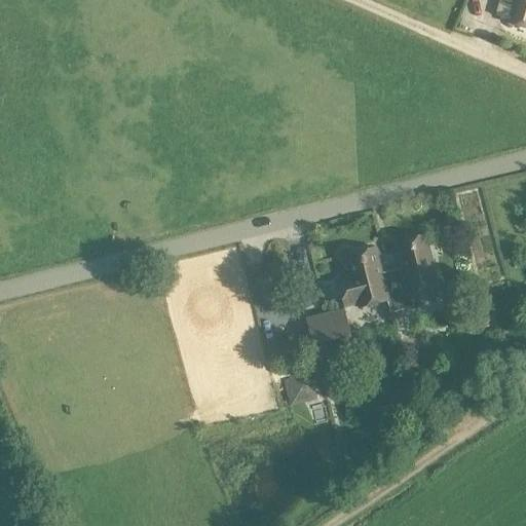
[(506,24),(525,28),(525,0),(498,0),(494,17),(508,21),(506,24)]
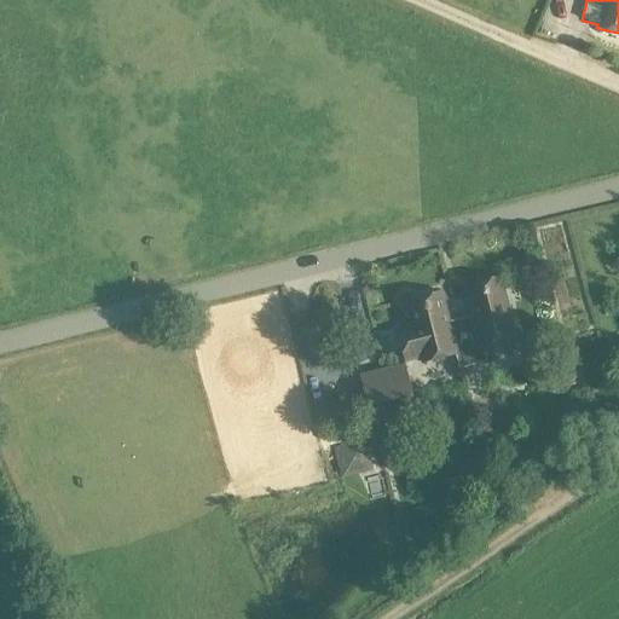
[(450,324),(449,324),(457,357),(456,357),(460,371),(487,364),(484,350),(516,342),(501,279),(467,288),(474,318),(450,324)]
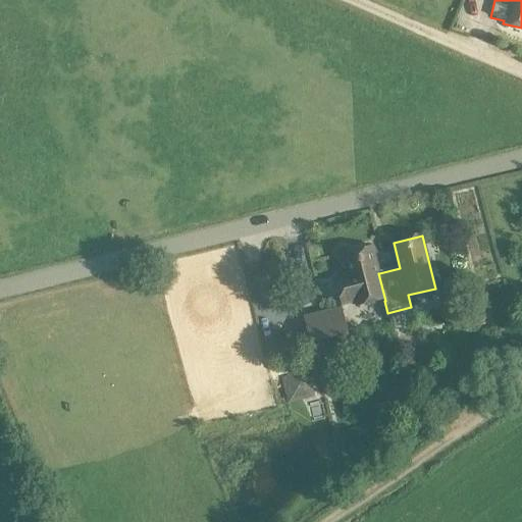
[(356,303),(357,308),(384,301),(385,301),(378,273),(379,273),(372,249),(344,256),(350,277),(336,280),(343,306),(356,303)]
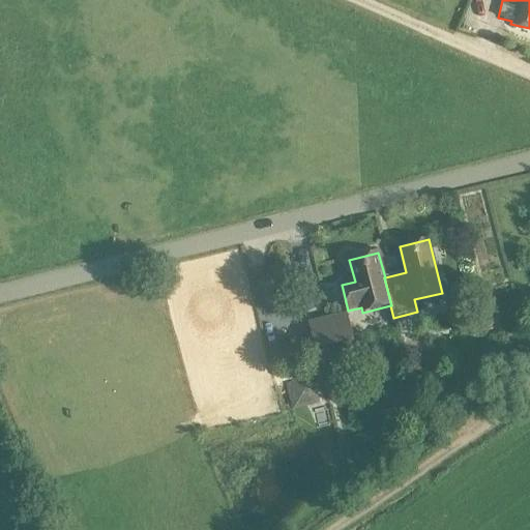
[(311,326),(318,354),(354,345),(347,317),(311,326)]
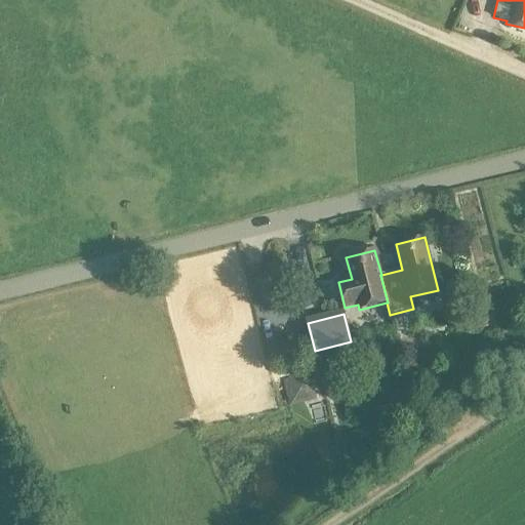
[(289,407),(317,400),(309,374),(283,380),(289,407)]
